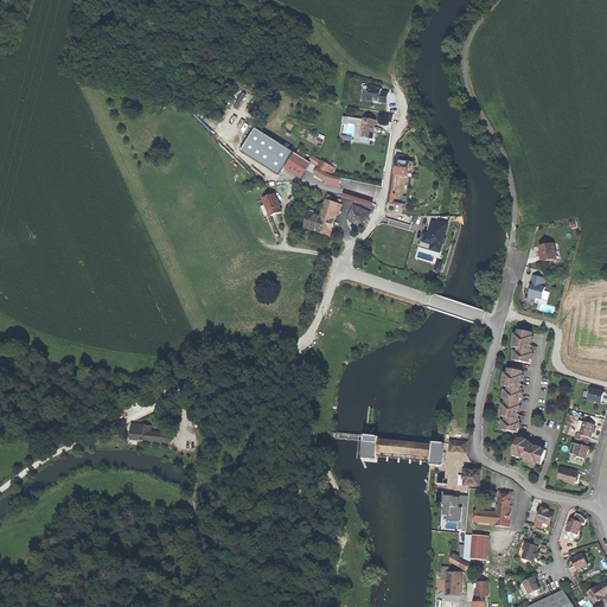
[(369,93),(368,101),(374,102),(388,104),(389,94),(382,93),(382,89),(376,89),(377,88),(369,87),(369,93)]
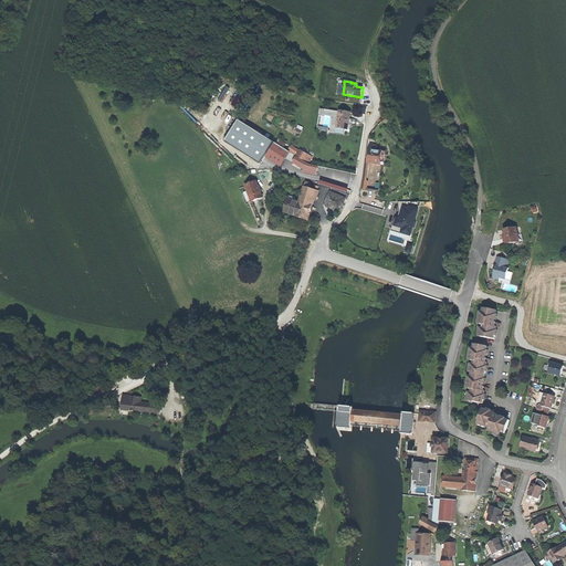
[(347,124),(348,124),(349,123),(349,121),(350,113),(339,111),(336,126),(346,128),(347,124)]
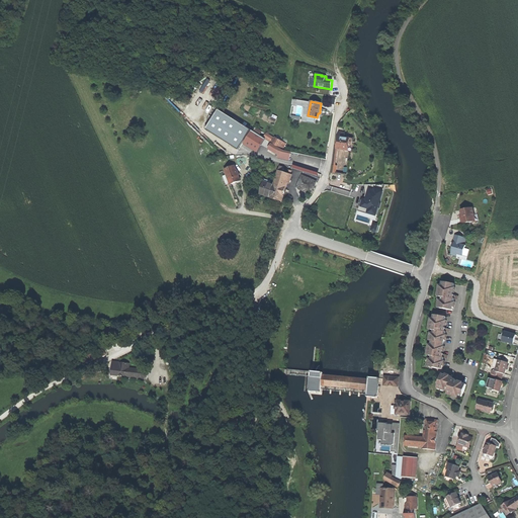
[(210,110),(196,105),(193,113),(207,118),(210,110)]
